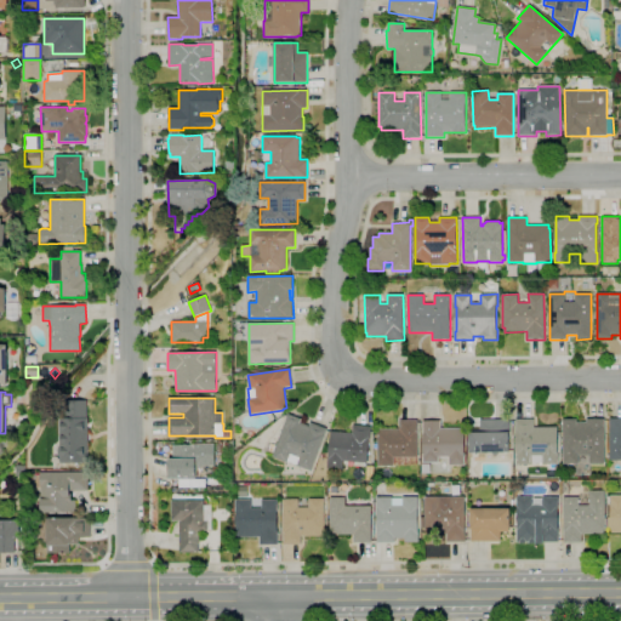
[(89,463),(60,463),(60,456),(58,456),(58,449),(60,449),(60,419),(64,419),(64,400),(86,400),(86,419),(89,419),(89,463)]
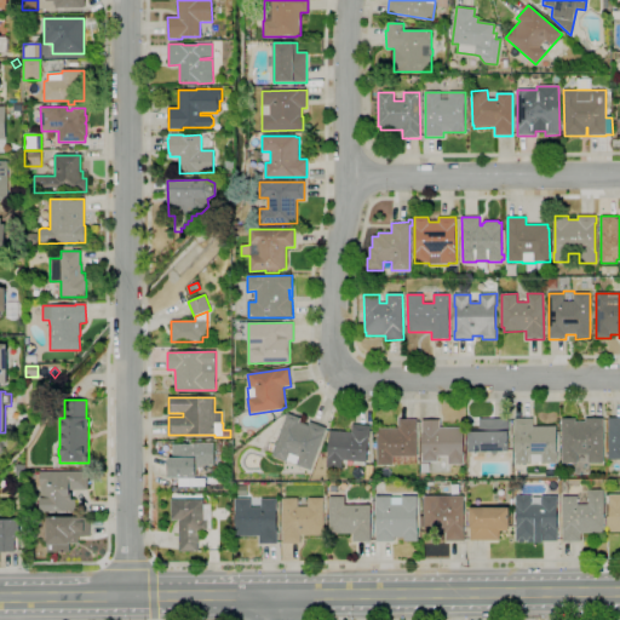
[(311,471),(297,465),(297,464),(287,460),(286,461),(271,457),(274,452),(268,449),(270,443),(276,446),(288,413),(300,418),(299,422),(309,425),(310,422),(327,428),(311,471)]
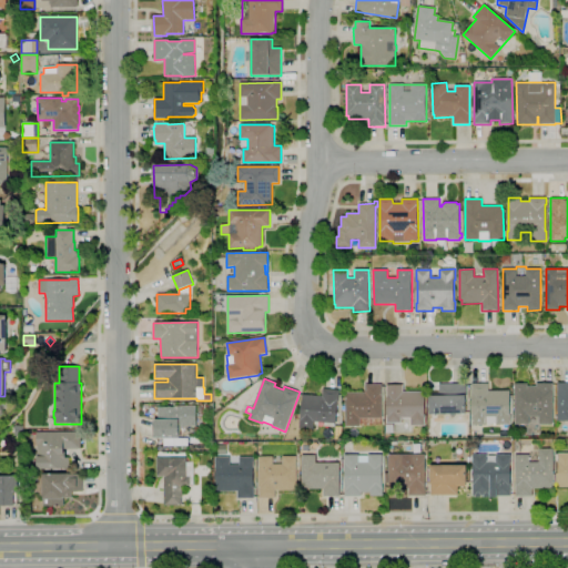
[(529,425),(515,425),(515,384),(527,383),(527,386),(536,386),(536,383),(553,383),(553,424),(538,424),(538,416),(529,416),(529,425)]
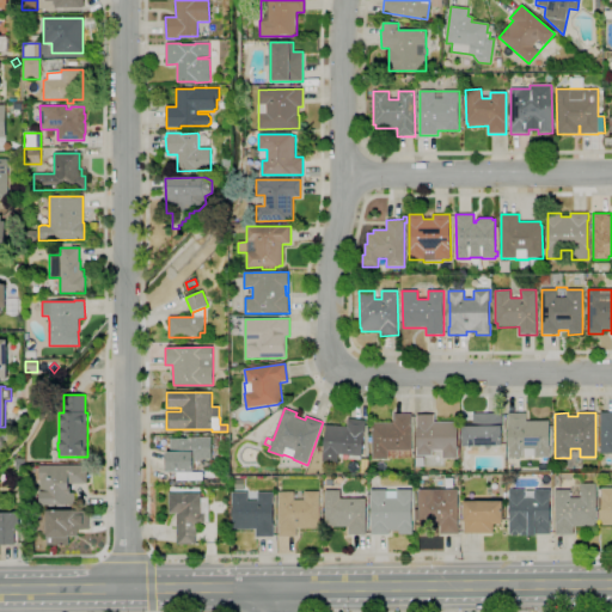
[(611,453),(600,454),(600,412),(611,412),(611,453)]
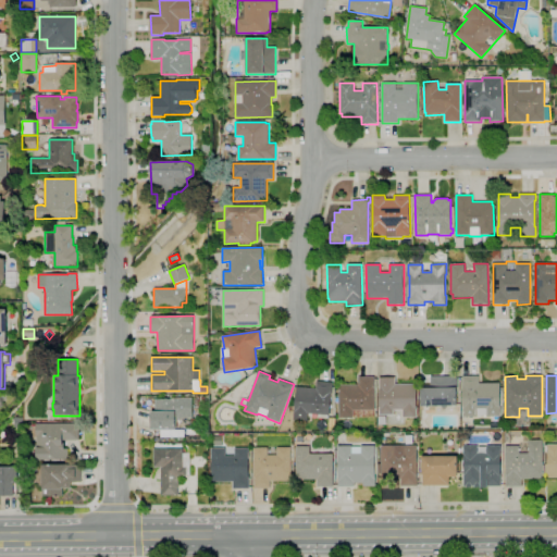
[(421,406),(421,385),(430,385),(430,376),(457,376),(457,406),(421,406)]
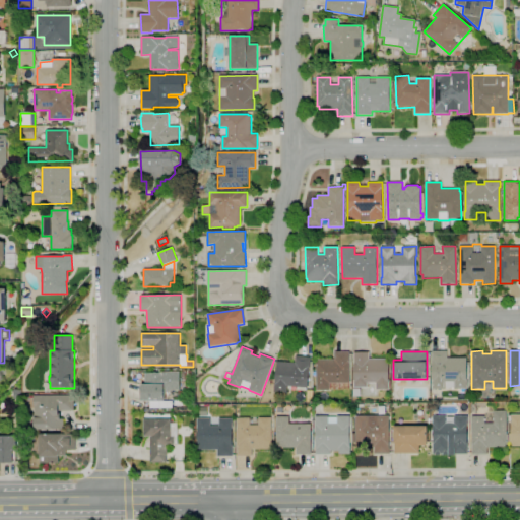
[(467,389),(454,389),(454,388),(445,388),(445,389),(432,389),(432,351),(447,351),(447,358),(466,358),(466,381),(467,381),(467,389)]
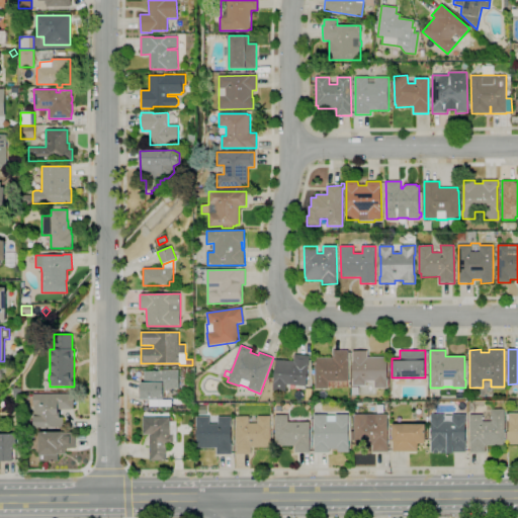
[(315,389),(315,374),(312,374),(312,370),(315,370),(315,359),(316,359),(316,358),(333,357),(333,351),(348,351),(348,381),(349,387),(328,389),(315,389)]
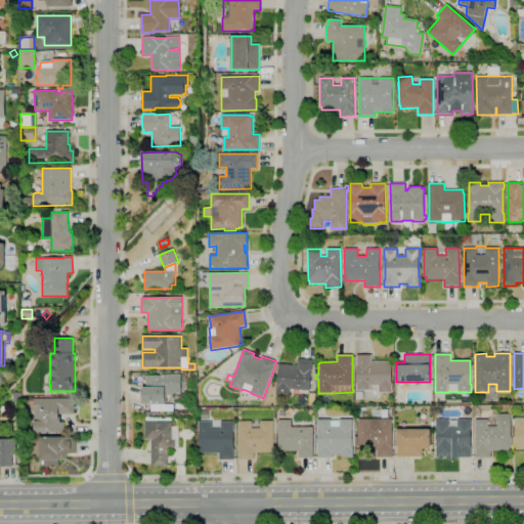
[(392,393),(379,393),(379,386),(370,386),(370,391),(356,391),(356,383),(357,383),(357,365),(356,365),(356,355),(372,355),(372,361),(391,361),(391,384),(392,384),(392,393)]
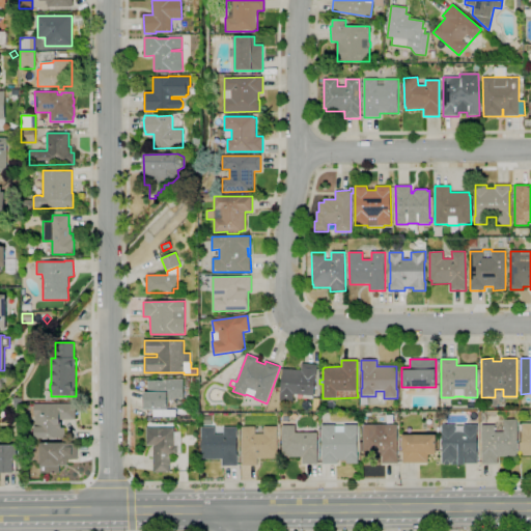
[(292,401),(280,400),(283,368),(301,370),(302,363),(317,365),(316,375),(315,375),(313,396),(294,394),(292,401)]
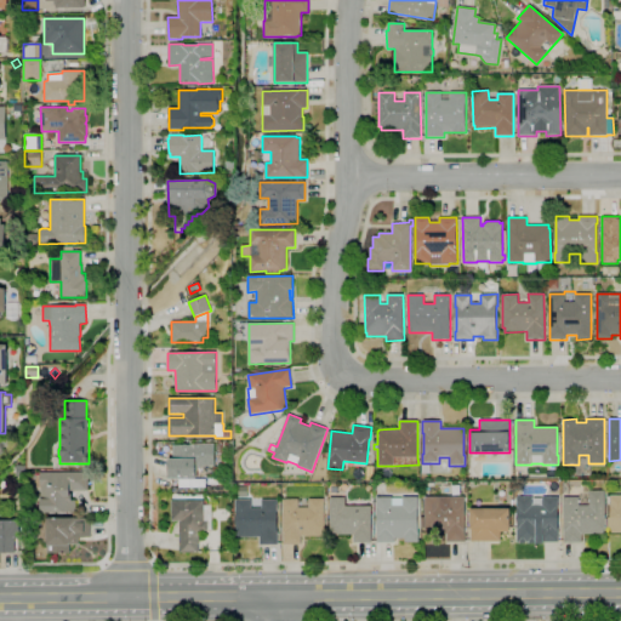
[(45,442),(38,438),(41,431),(49,436),(45,442)]
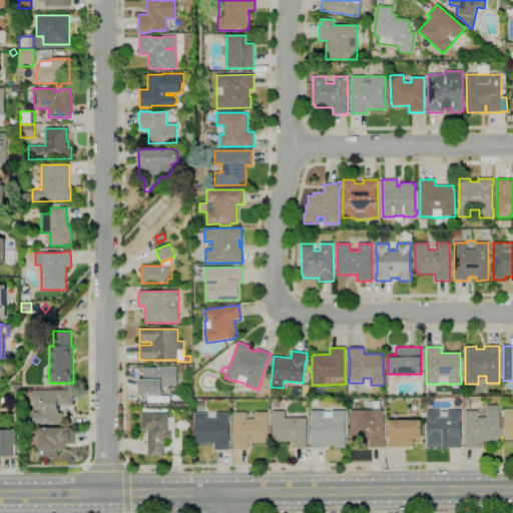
[(206,368),(205,366),(212,360),(215,364),(211,367),(210,365),(206,368)]
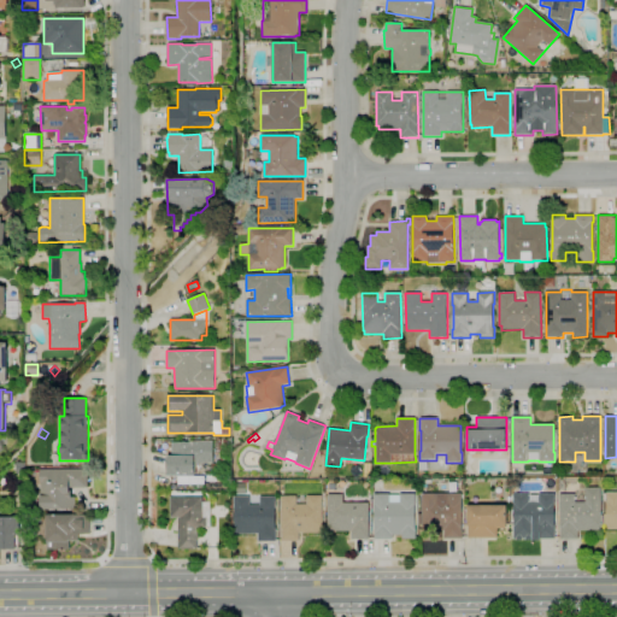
[(195,475),(168,476),(168,456),(172,456),(171,442),(193,442),(193,441),(213,441),(213,463),(195,464),(195,475)]
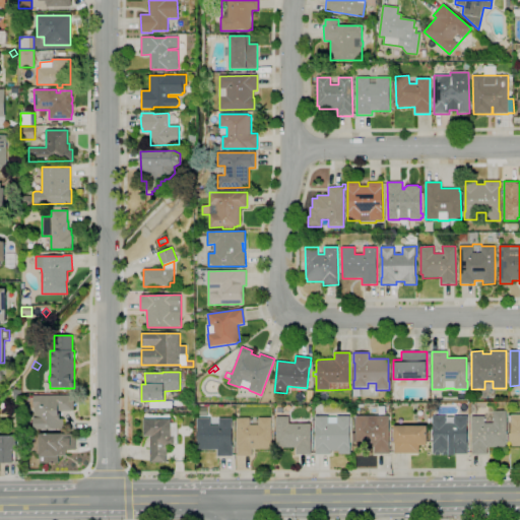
[(21,399),(13,399),(13,390),(21,390),(21,399)]
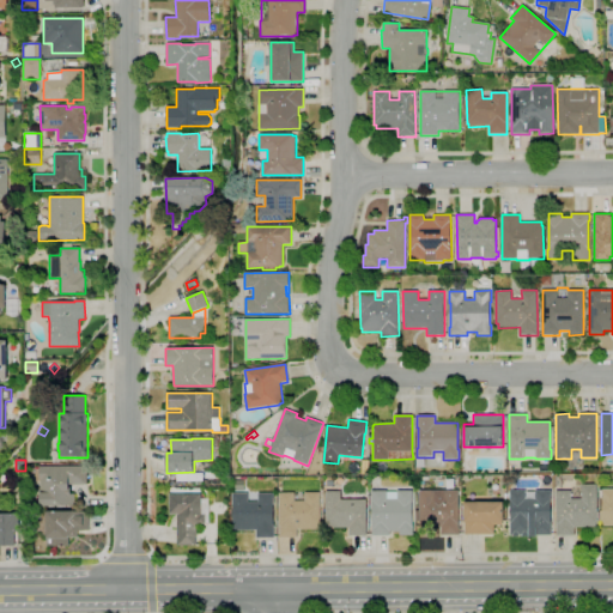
[(76,507),(40,507),(40,467),(87,466),(87,485),(70,485),(70,487),(71,487),(71,493),(76,493),(76,507)]
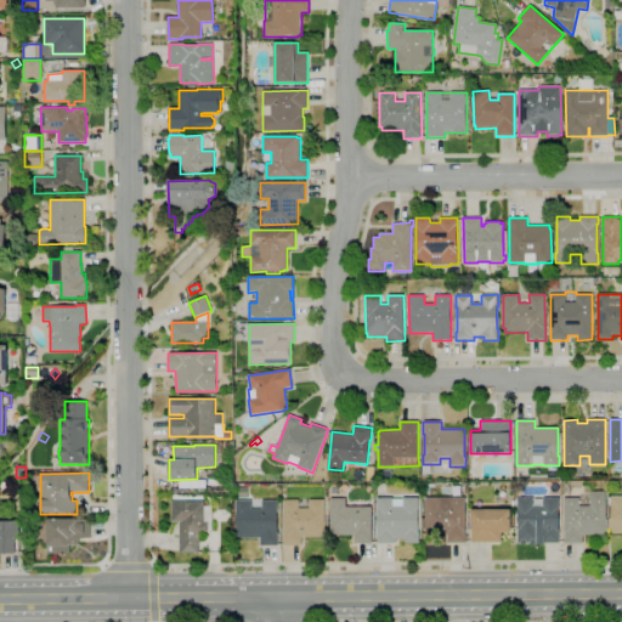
[(583,543),(565,543),(565,498),(580,498),(580,499),(588,499),(588,505),(591,505),(591,492),(605,491),(606,531),(605,531),(605,535),(582,535),(583,543)]
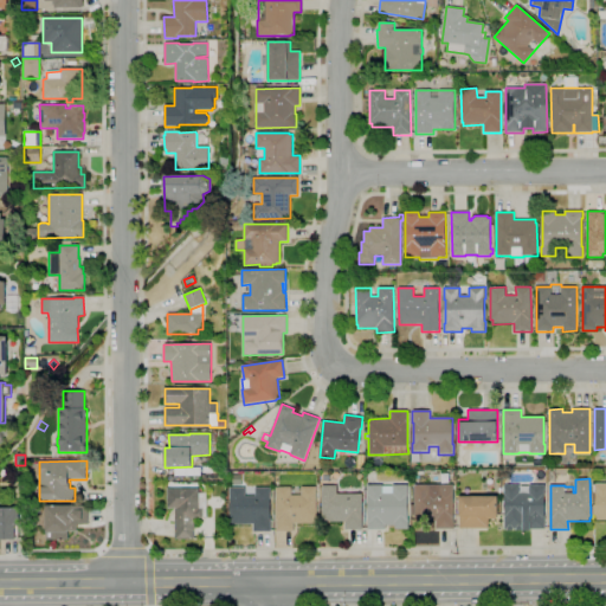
[(605,520),(597,520),(597,492),(595,492),(595,483),(605,483),(605,520)]
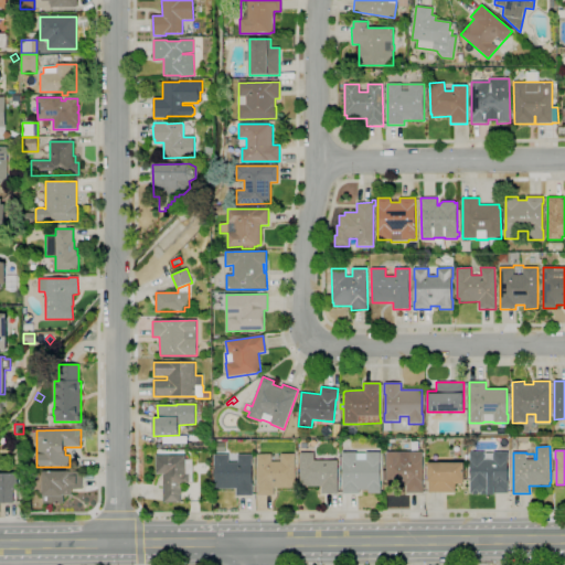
[(359,493),(343,493),(343,484),(343,462),(343,452),(356,452),(356,454),(366,454),(366,452),(381,451),(381,462),(381,484),(381,493),(369,493),(368,490),(359,490),(359,493)]
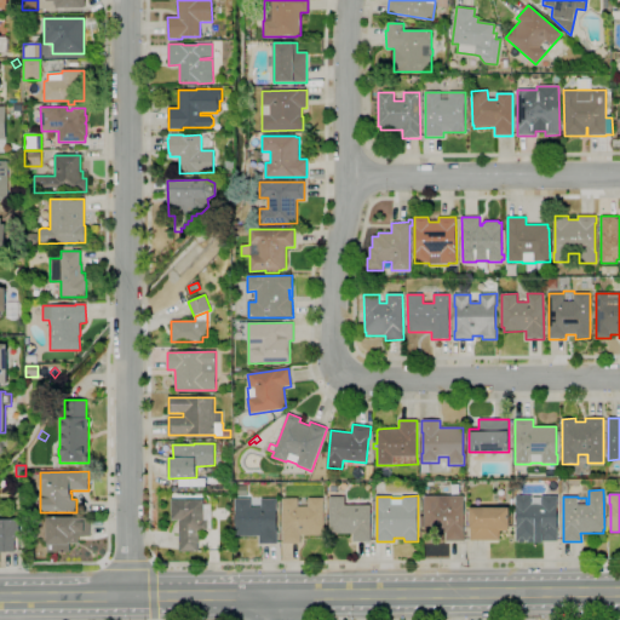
[(465,541),(447,541),(446,533),(424,533),(424,497),(464,495),(465,541)]
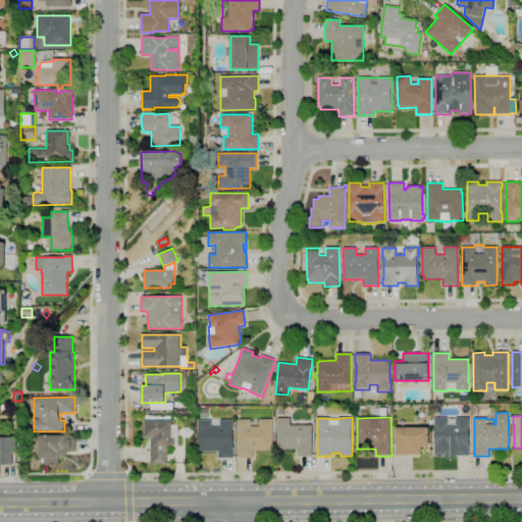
[(470,456),(457,456),(457,457),(444,457),(444,456),(442,456),(442,457),(436,457),(434,457),(434,445),(434,428),(434,418),(448,418),(448,425),(456,425),(456,417),(469,417),(469,421),(470,427),(469,427),(469,445),(470,456)]
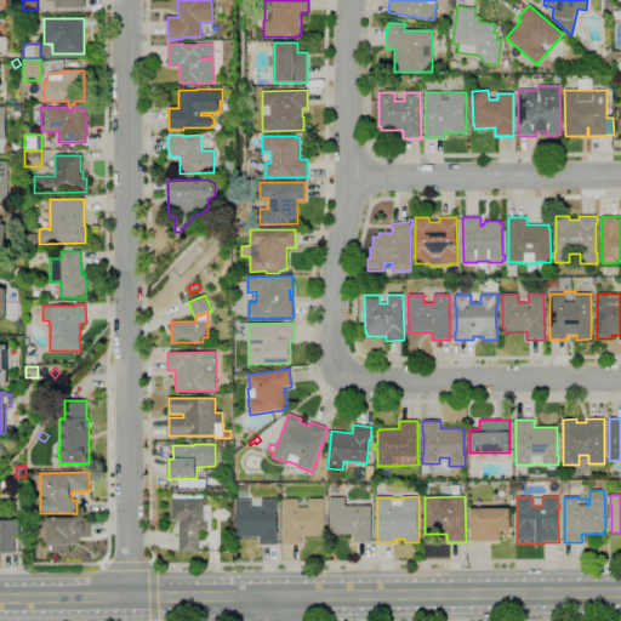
[(371,543),(354,543),(354,535),(330,535),(330,497),(346,497),(346,506),(371,506),(371,543)]
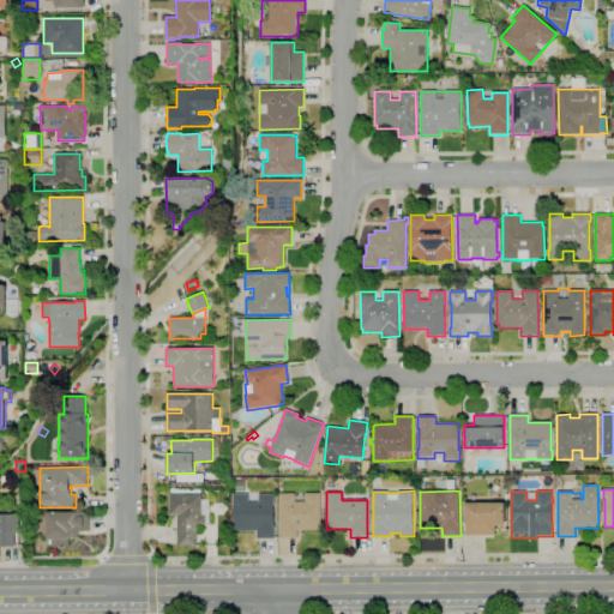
[(298,539),(280,539),(280,493),(295,493),(295,494),(305,494),(305,493),(321,493),(321,530),(298,530),(298,539)]
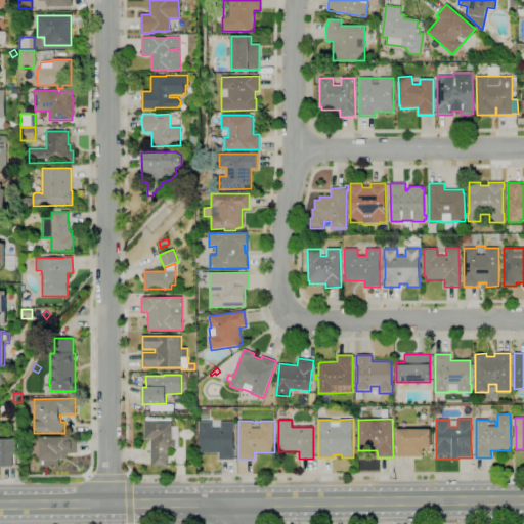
[(234,460),(219,460),(219,452),(199,453),(199,422),(212,422),(212,429),(221,429),(221,422),(234,422),(234,431),(233,432),(233,448),(234,448),(234,460)]
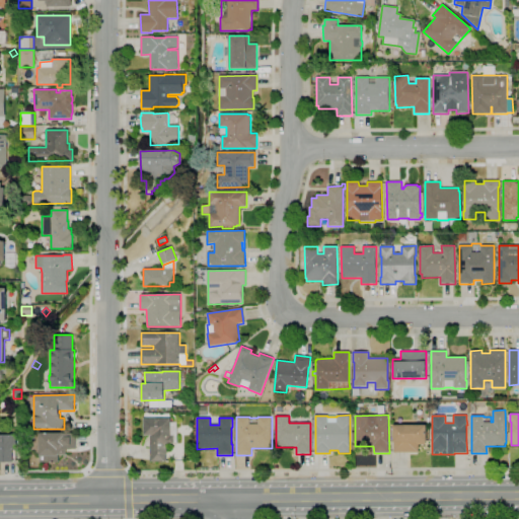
[(166,462),(150,462),(150,436),(143,436),(143,419),(170,419),(170,423),(176,423),(176,443),(173,443),(173,444),(166,444),(166,462)]
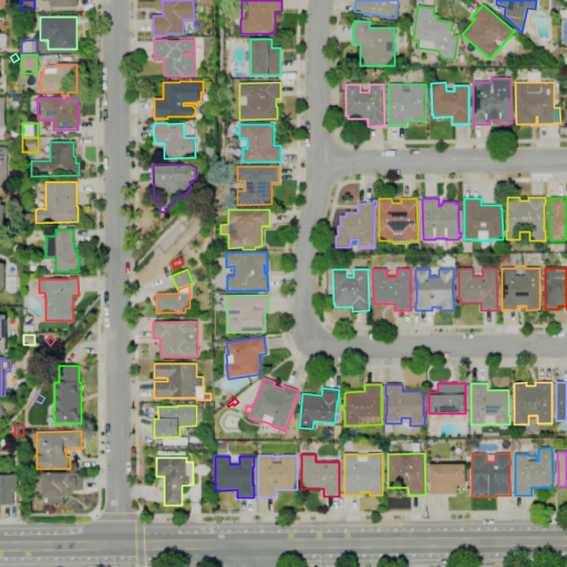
[(457,494),(430,494),(430,464),(466,464),(466,483),(464,483),(464,485),(457,485),(457,494)]
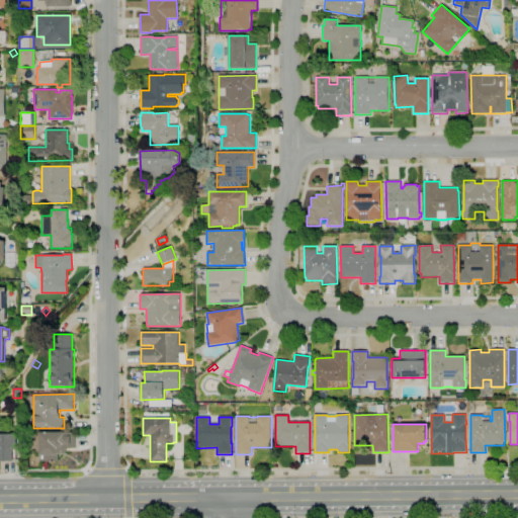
[(58,462),(38,462),(39,432),(75,432),(75,448),(66,448),(66,454),(58,454),(58,462)]
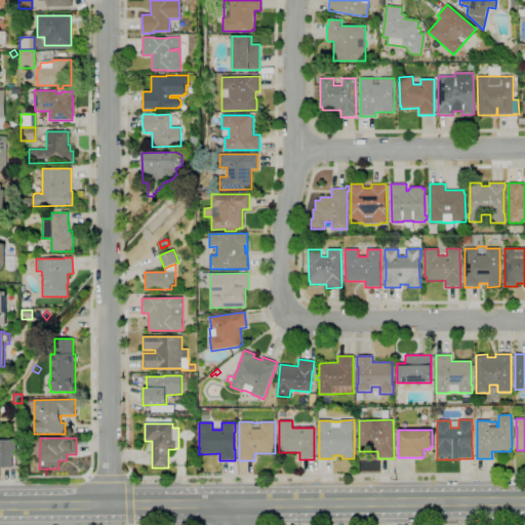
[(0,468),(0,440),(16,440),(16,455),(13,455),(13,468),(0,468)]
